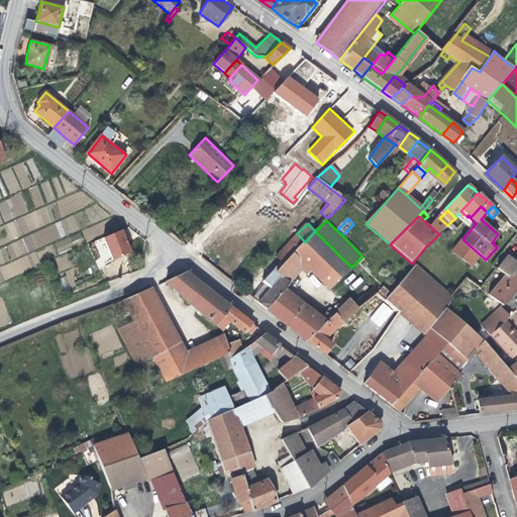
[(294,253),(303,263),(329,290),(351,268),(324,240),(315,231),(305,242),(294,253)]
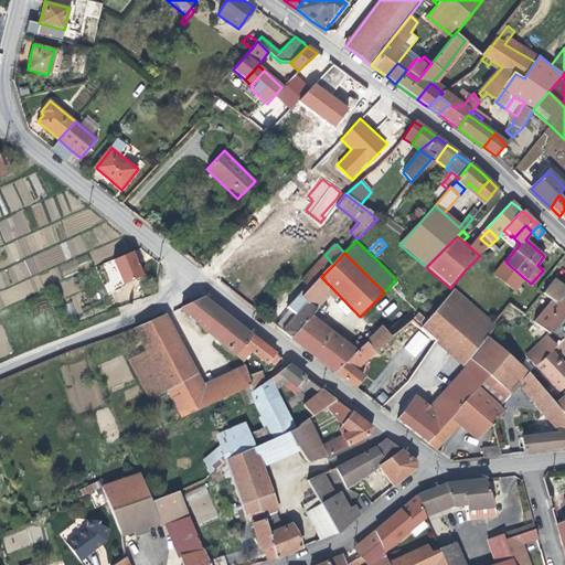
[(136,267),(130,254),(112,263),(121,287),(141,277),(136,267)]
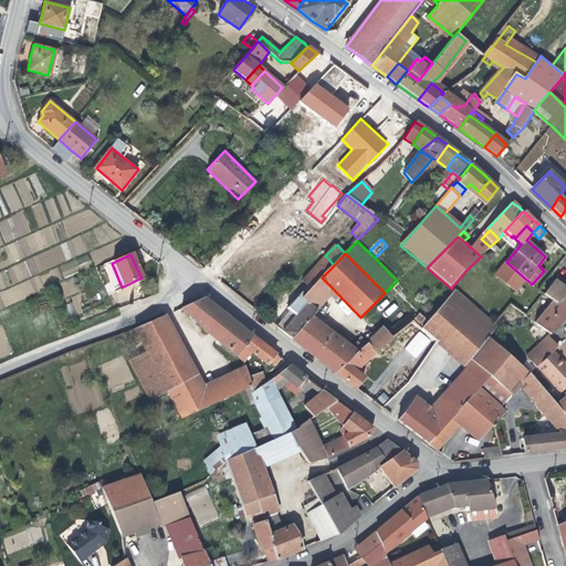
[(312,287),(322,278),(334,265),(326,257),(304,279),(312,287)]
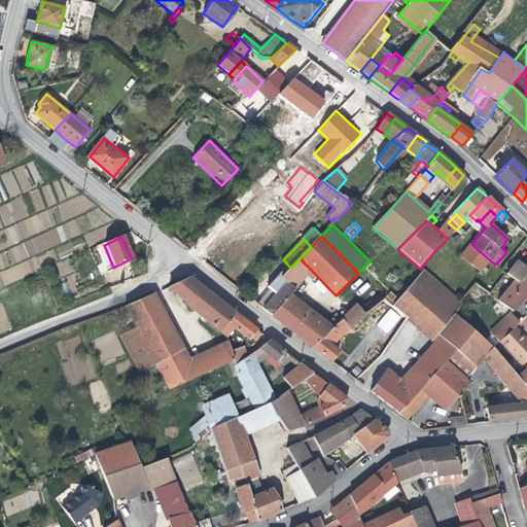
[(488,258),(471,244),(462,255),(479,270),(477,273),(481,277),(487,270),(483,266),(488,258)]
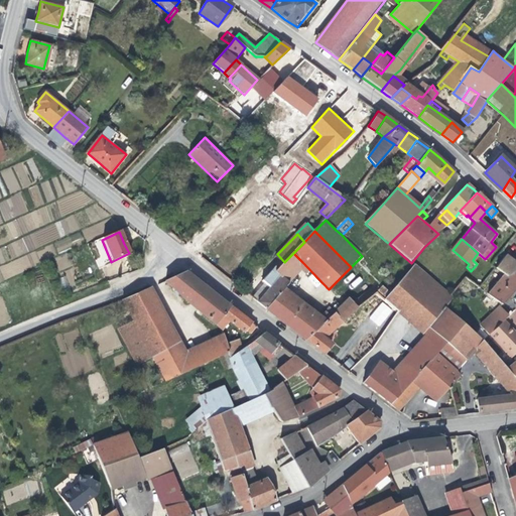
[(276,271),(286,280),(302,262),(293,253),(284,262),(279,268),(276,271)]
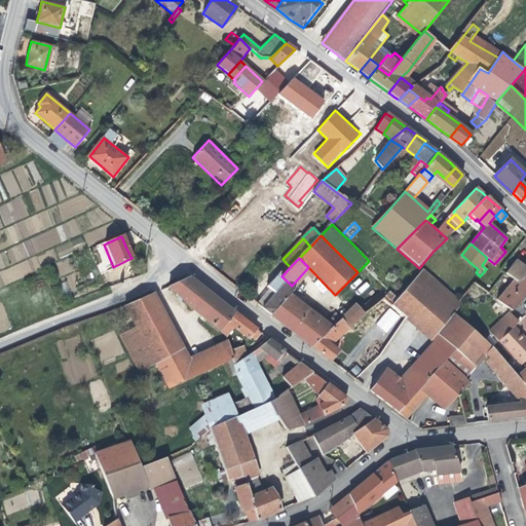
[(525,267),(516,260),(504,273),(514,279),(517,283),(524,277),(525,274),(525,267)]
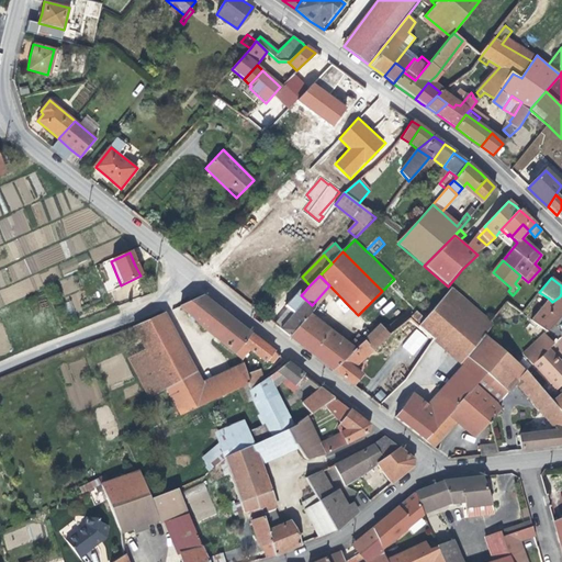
[(287,333),(290,336),(305,317),(314,308),(312,305),(301,295),(304,292),(302,290),(287,305),(290,310),(294,313),(281,328),(287,333)]
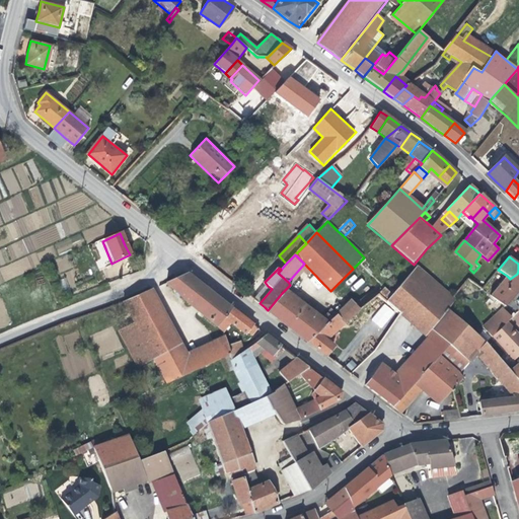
[(455,298),(418,268),(391,296),(387,301),(402,313),(428,336),(433,329),(449,310),(457,301),(455,298)]
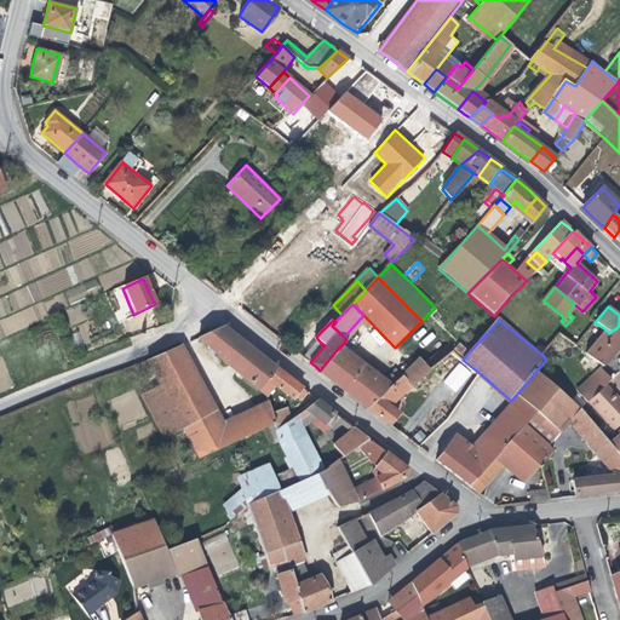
[(609,333),(606,329),(585,352),(602,365),(609,356),(613,352),(619,344),(619,323),(618,327),(609,333)]
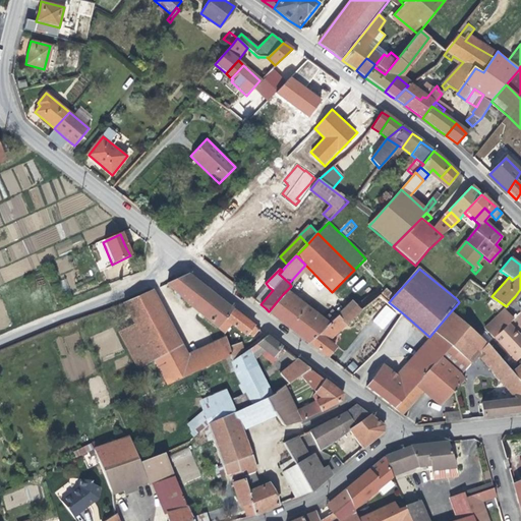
[(204,287),(186,274),(165,283),(189,305),(204,287)]
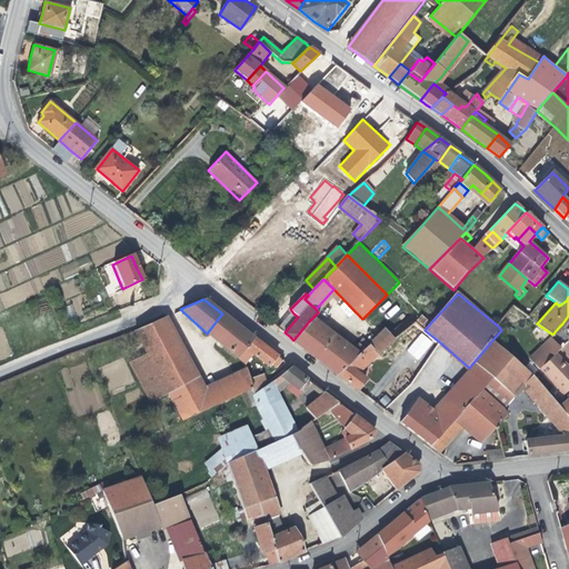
[(425,330),(429,325),(418,312),(412,317),(416,322),(425,330)]
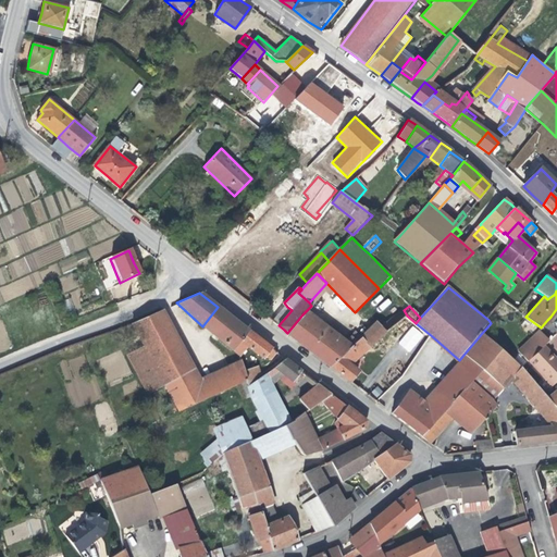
[(226,314),(218,307),(202,326),(211,333),(226,314)]
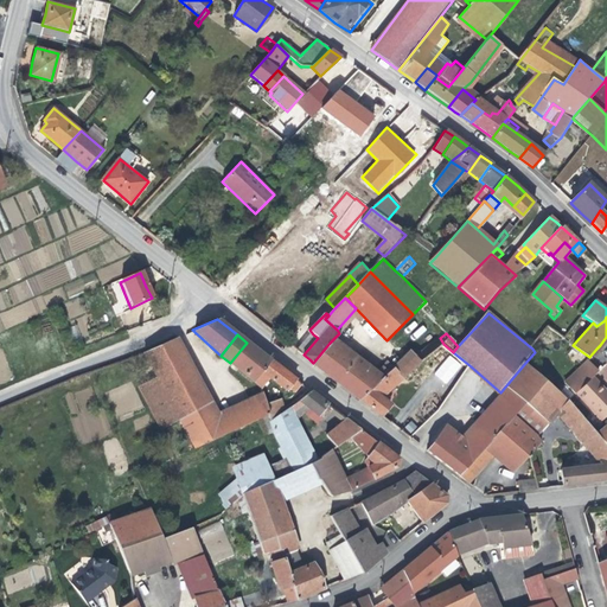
[(313,334),(298,351),(304,355),(318,338),(313,334)]
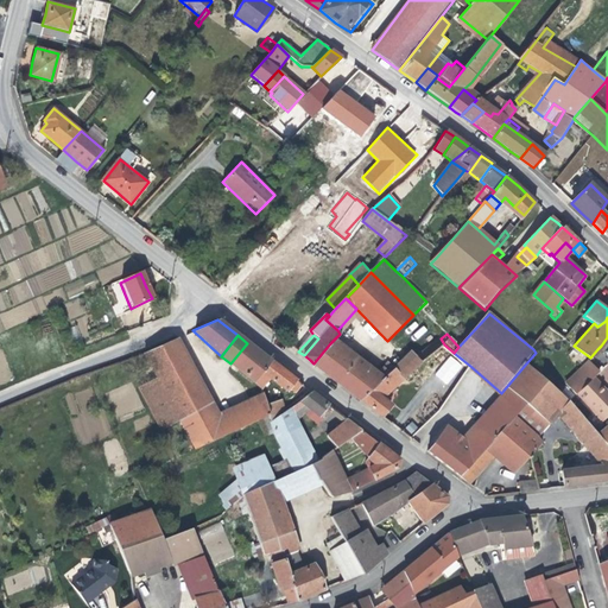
[(216,418),(172,340),(140,354),(154,378),(177,419),(194,449),(226,435),(216,418)]
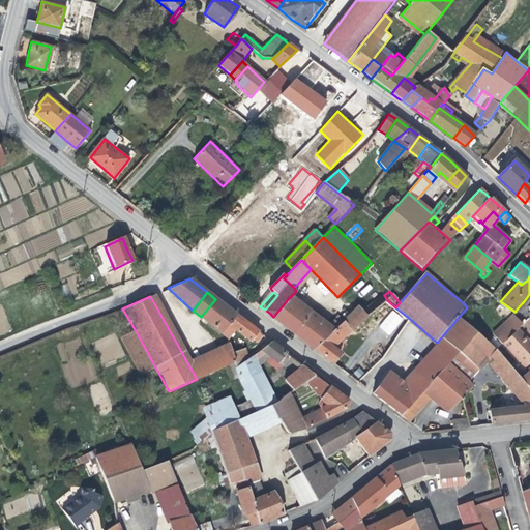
[(226,306),(215,299),(201,317),(221,333),(224,329),(226,327),(227,325),(236,315),(226,306)]
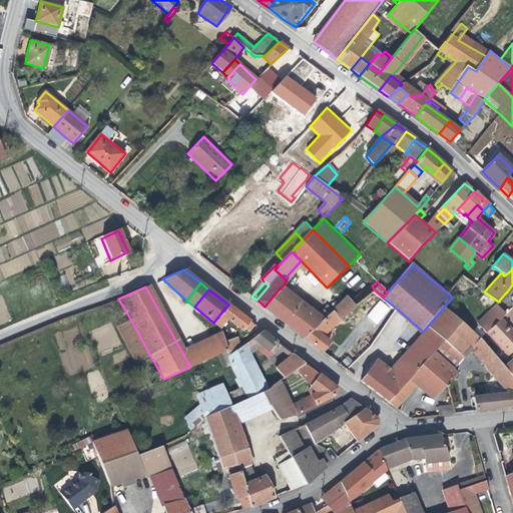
[(265,307),(285,322),(298,304),(279,290),(265,307)]
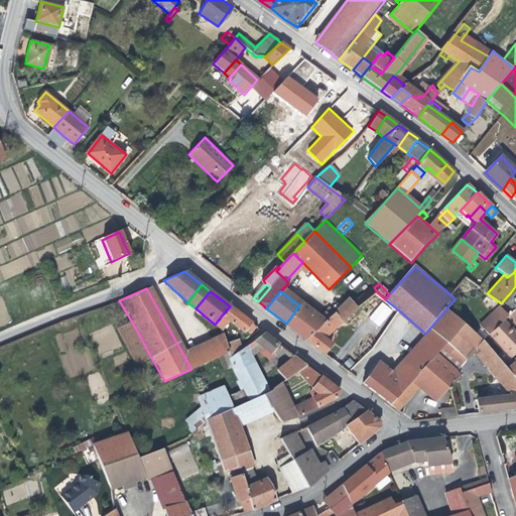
[(400,311),(385,299),(377,292),(371,296),(363,302),(356,308),(343,321),(348,327),(351,324),(370,339),(378,345),(386,332),(388,329),(400,311)]
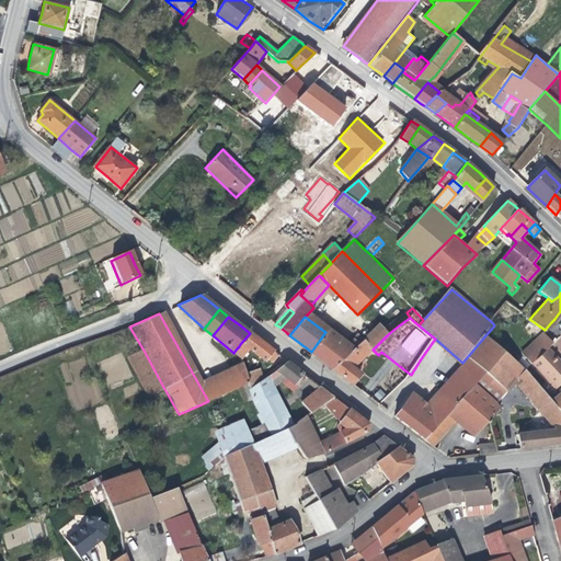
[(391,324),(395,329),(403,322),(401,318),(391,324)]
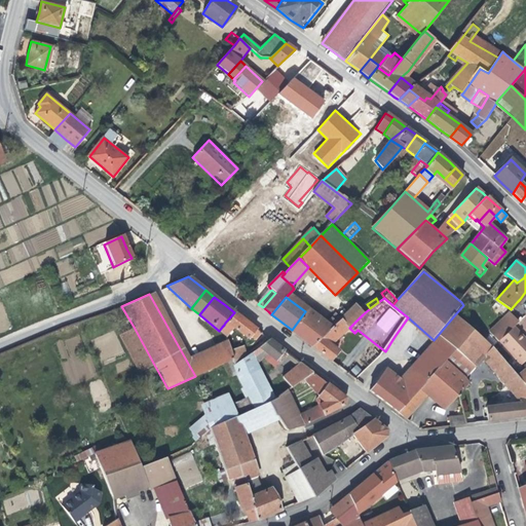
[(348,327),(349,328),(363,314),(370,308),(367,304),(361,309),(357,305),(341,320),(348,327)]
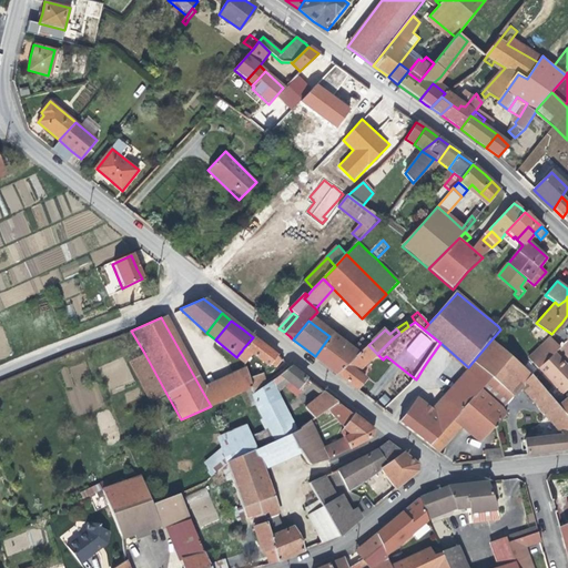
[(325,364),(338,374),(361,353),(368,345),(363,338),(351,354),(330,336),(315,356),(325,364)]
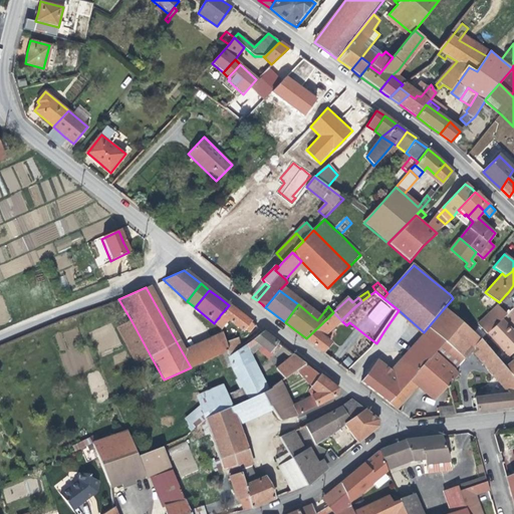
[(497,304),(471,331),(481,340),(487,333),(501,318),(507,314),(497,304)]
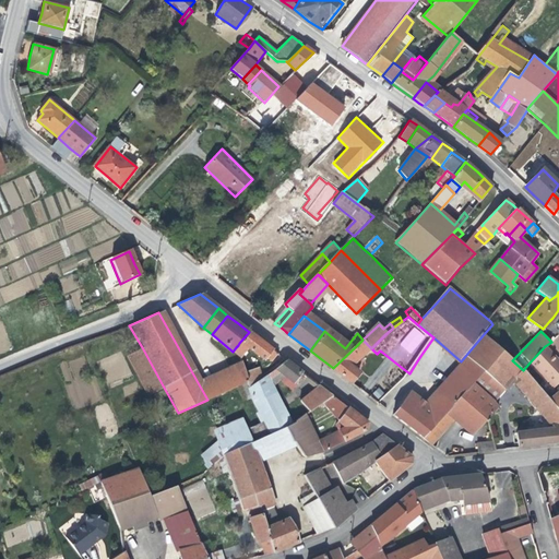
[(266,345),(249,332),(239,343),(242,346),(247,349),(262,361),(265,358),(270,363),(276,354),(266,345)]
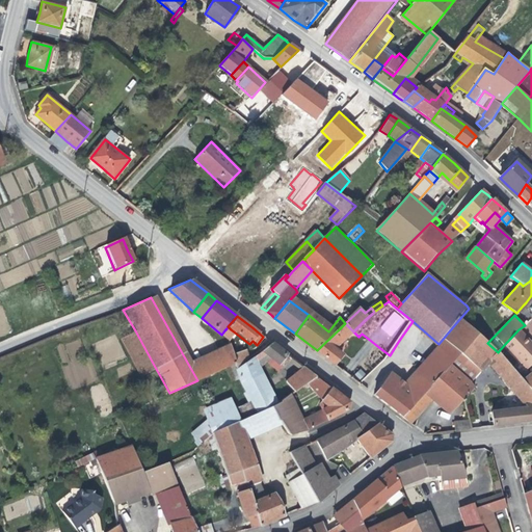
[(487,343),(460,318),(444,338),(450,343),(461,352),(481,370),(488,362),(498,352),(487,343)]
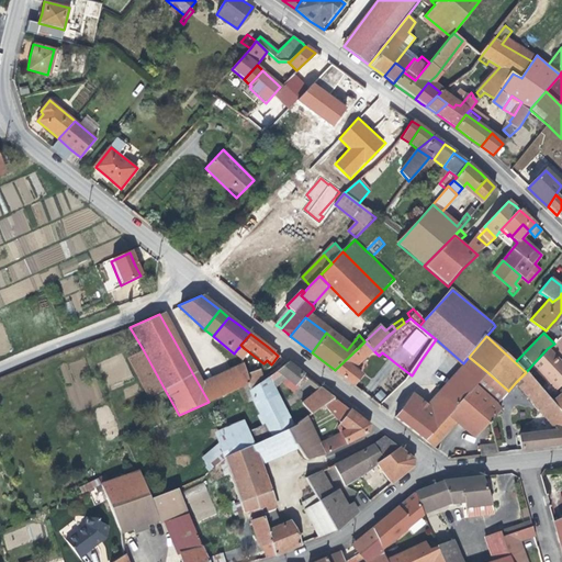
[(357,349),(364,357),(372,349),(364,341),(357,349)]
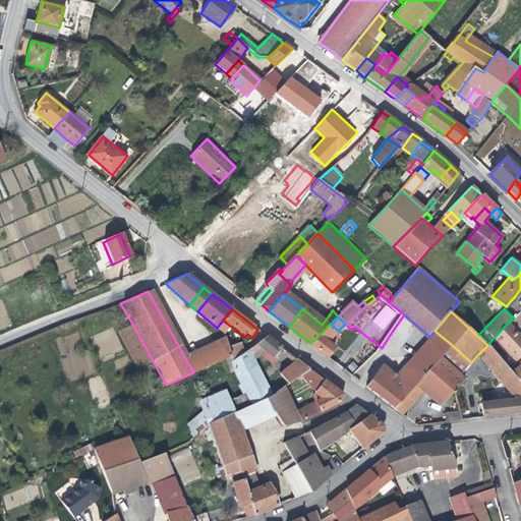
[(520,336),(520,335),(508,323),(494,338),(517,360),(520,356),(520,336)]
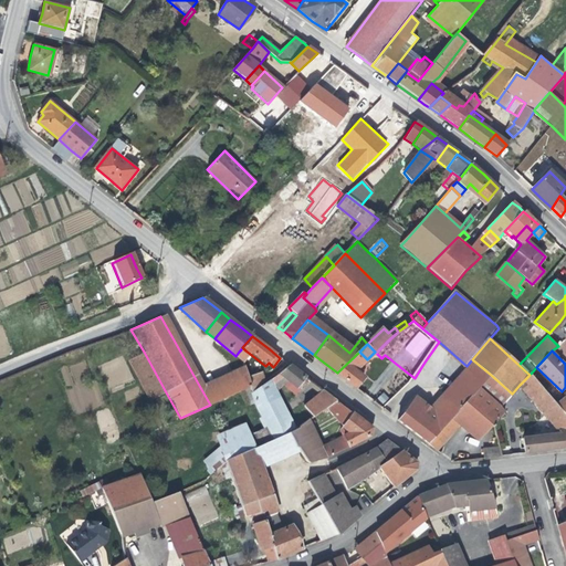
[(165,390),(144,352),(126,360),(148,399),(165,390)]
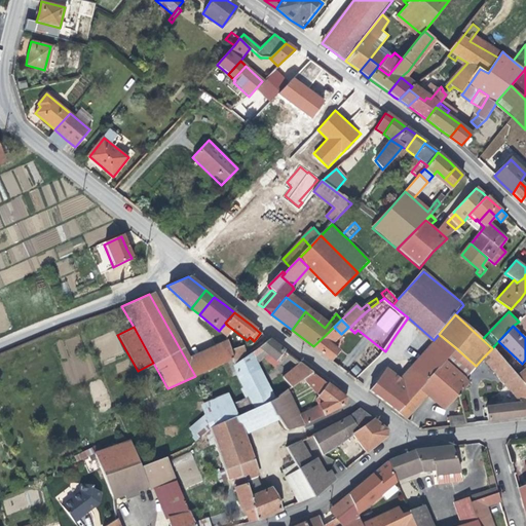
[(325,355),(330,360),(338,350),(331,343),(341,334),(334,327),(313,346),(325,355)]
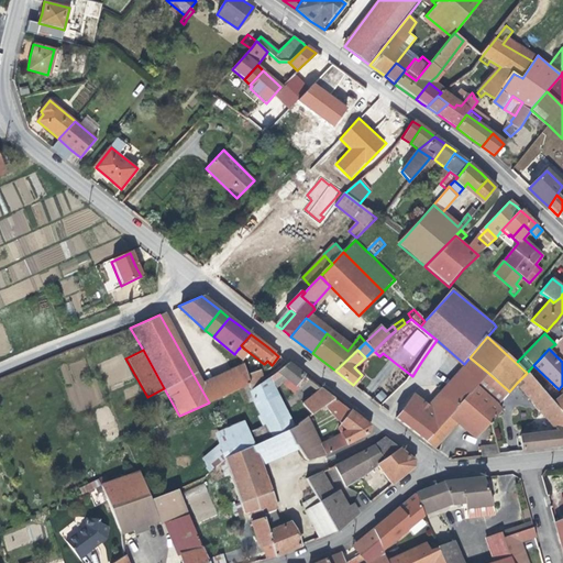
[(476,363),(470,357),(464,364),(470,368),(476,363)]
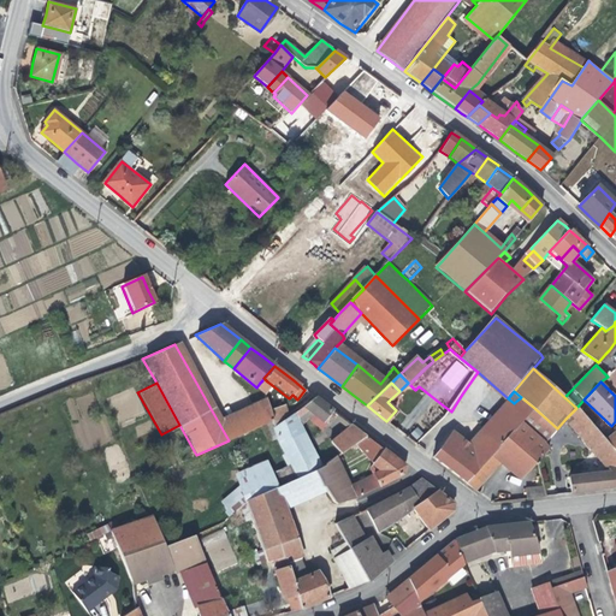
[(330,409),(314,397),(294,415),(286,418),(271,422),(278,440),(295,479),(313,469),(324,463),(323,462),(325,460),(324,457),(321,458),(320,458),(315,461),(298,426),(314,415),(326,425),(336,413),(330,409)]
